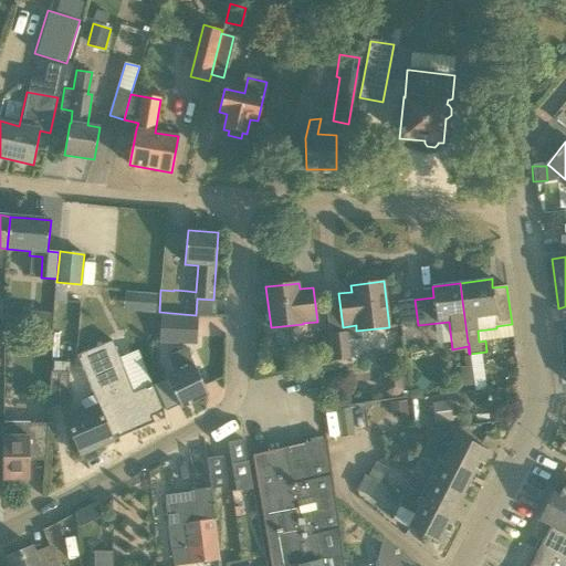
[(140,293),(139,312),(156,313),(157,294),(140,293)]
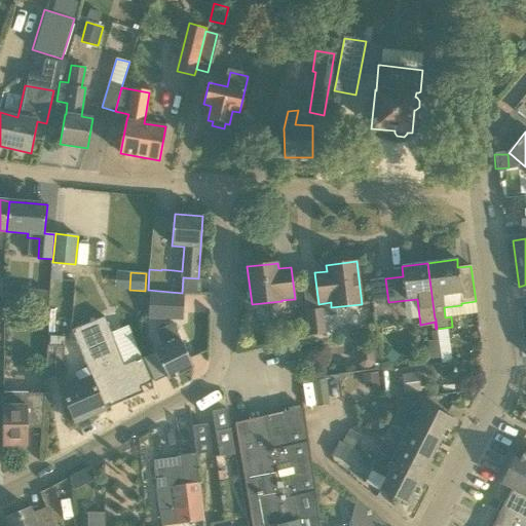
[(182,320),(183,296),(150,294),(149,317),(182,320)]
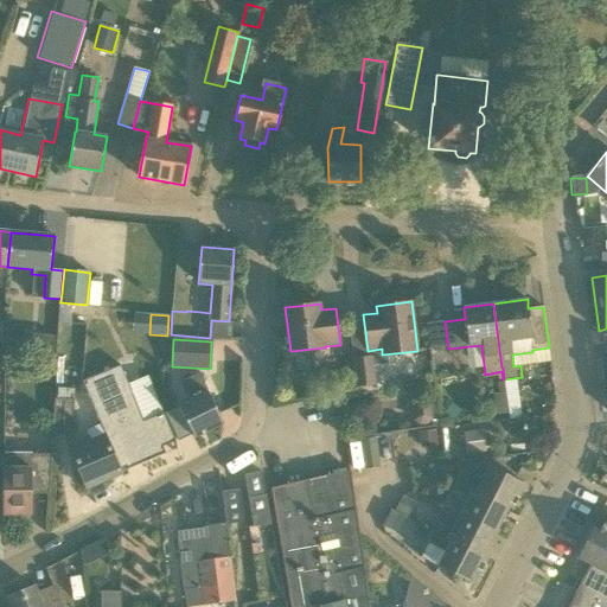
[(357,388),(375,385),(372,357),(353,359),(357,388)]
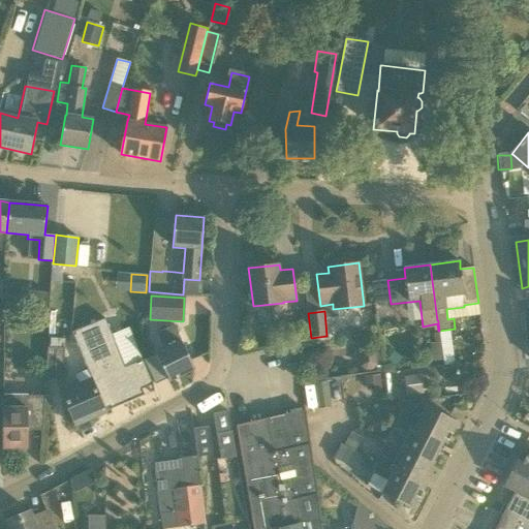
[(153,384),(142,360),(124,367),(120,358),(123,356),(121,351),(118,352),(103,319),(72,333),(88,372),(93,370),(105,398),(106,397),(112,409),(145,396),(142,389),(153,384)]
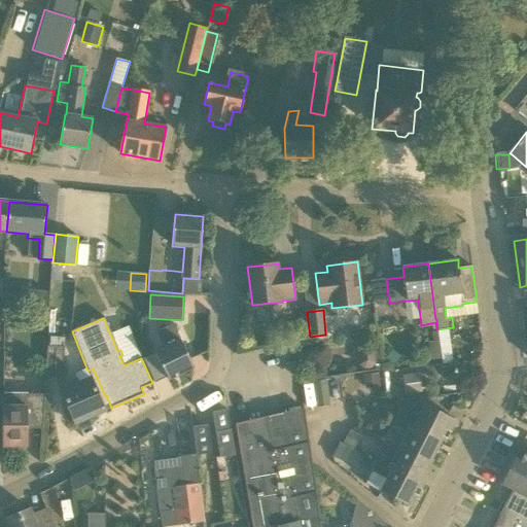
[(165,348),(145,356),(157,381),(167,376),(169,380),(194,367),(192,365),(180,340),(176,332),(178,332),(174,323),(156,331),(165,348)]
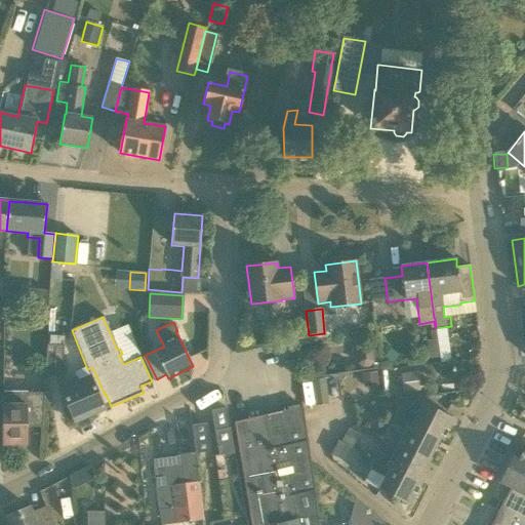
[(64,346),(63,346),(64,336),(49,335),(48,345),(47,345),(46,376),(63,377),(64,346)]
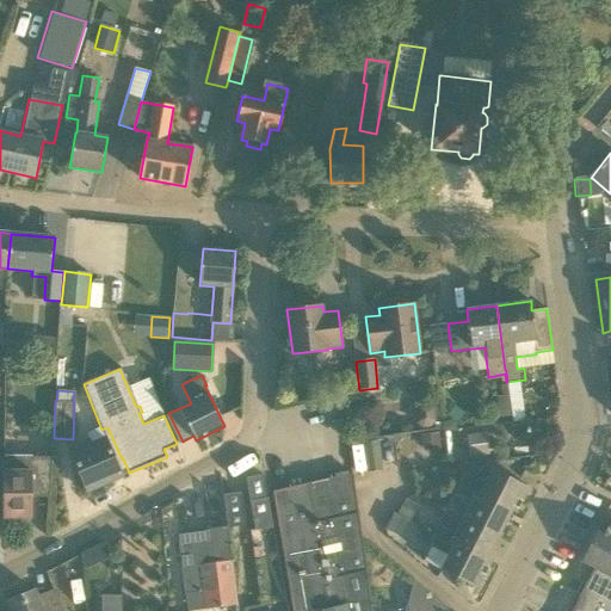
[(116,462),(122,460),(107,427),(102,430),(87,436),(88,439),(69,448),(87,491),(122,476),(116,462)]
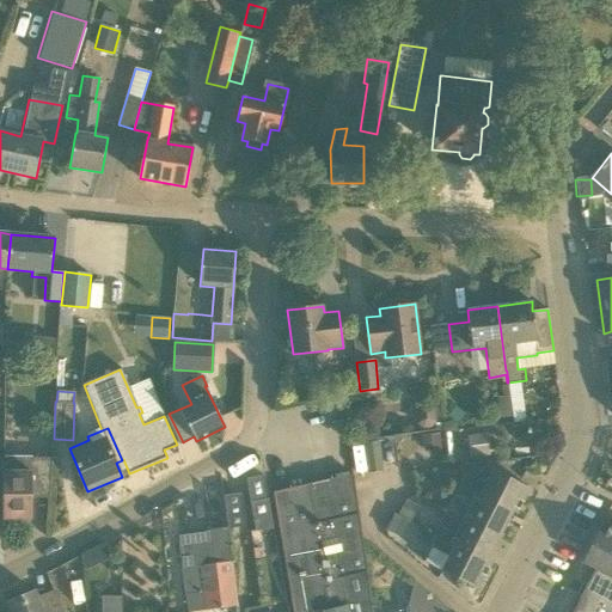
[(440,434),(423,436),(424,452),(442,450),(440,434)]
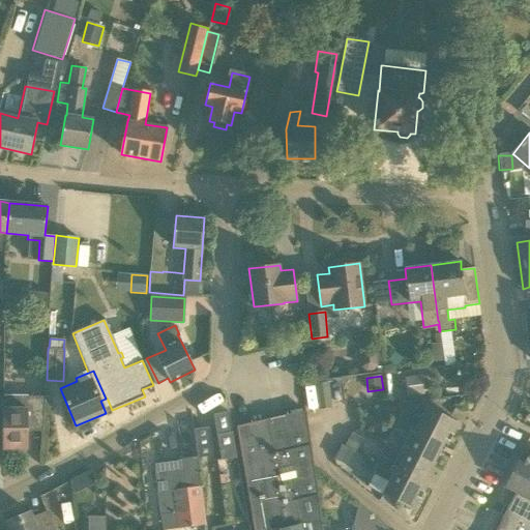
[(419,377),(405,379),(407,396),(422,394),(419,377)]
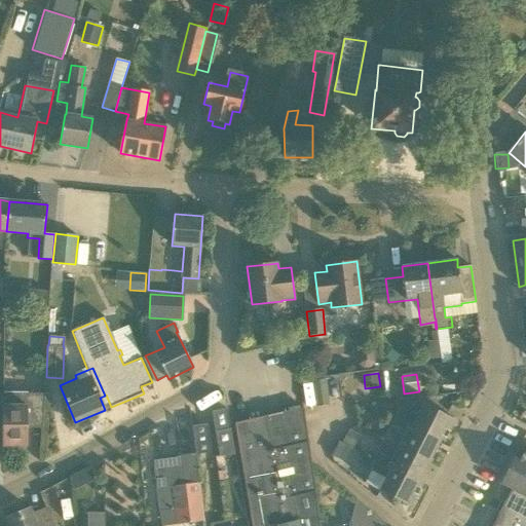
[(316,407),(329,405),(325,377),(313,379),(316,407)]
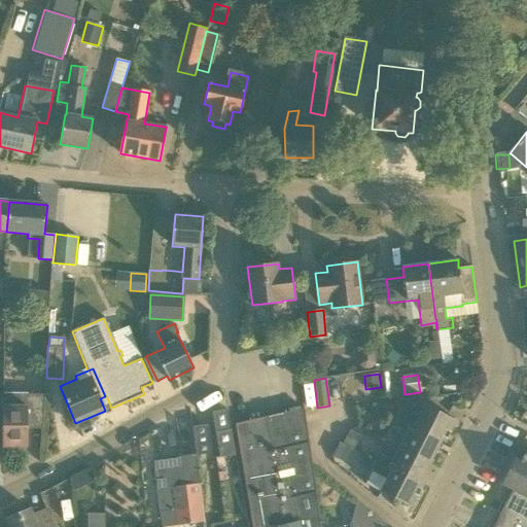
[(4,434),(3,434),(3,447),(8,447),(10,449),(13,449),(18,449),(20,449),(23,447),(28,447),(28,422),(43,422),(44,394),(15,394),(15,407),(4,407),(4,434)]
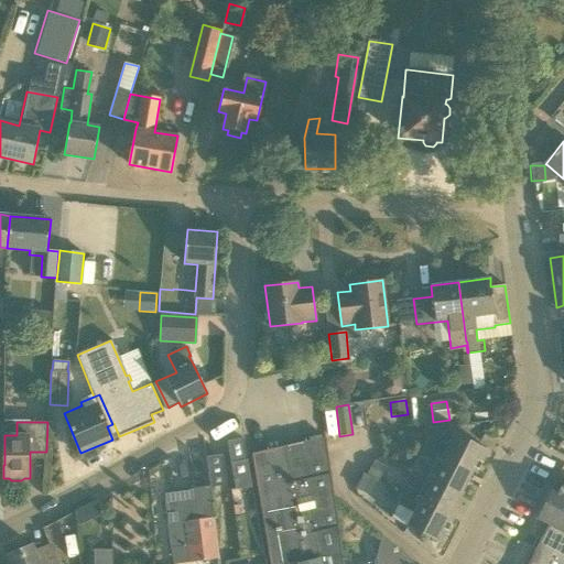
[(440,454),(473,472),(476,474),(488,449),(455,433),(448,446),(430,436),(424,446),(440,454)]
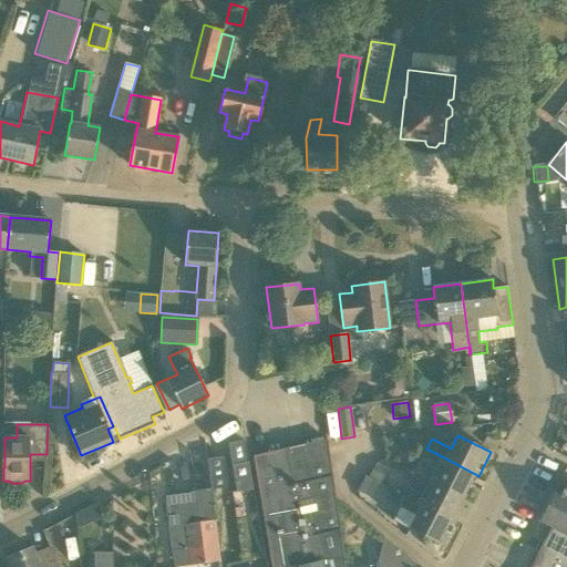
[(344,566),(327,440),(254,456),(271,566),(344,566)]
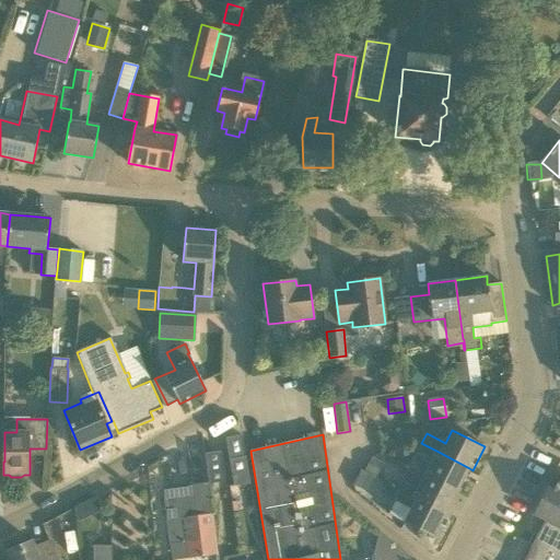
[(243,435),(242,435),(225,438),(229,459),(246,456),(243,435)]
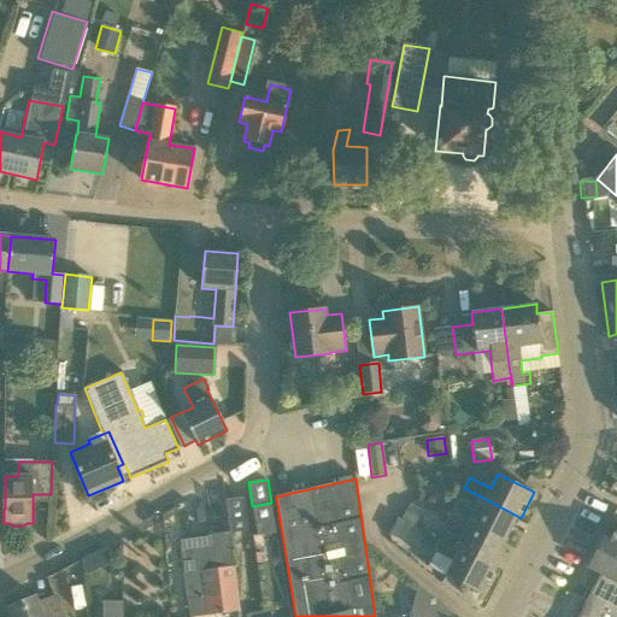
[(481,497),(464,488),(459,499),(452,513),(504,541),(517,516),(481,497)]
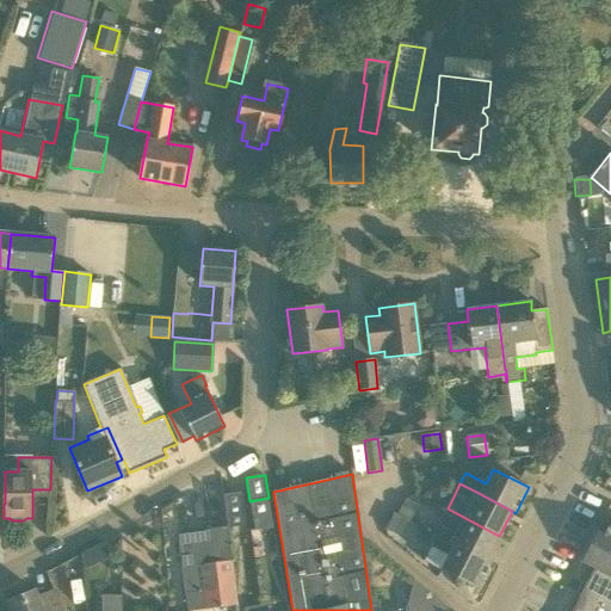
[(241,492),(223,494),(228,528),(246,525),(241,492)]
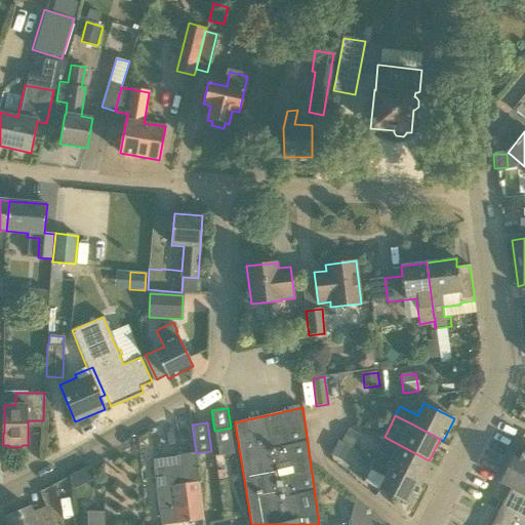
[(388,467),(417,482),(429,460),(385,437),(377,450),(372,459),(387,467),(388,467)]
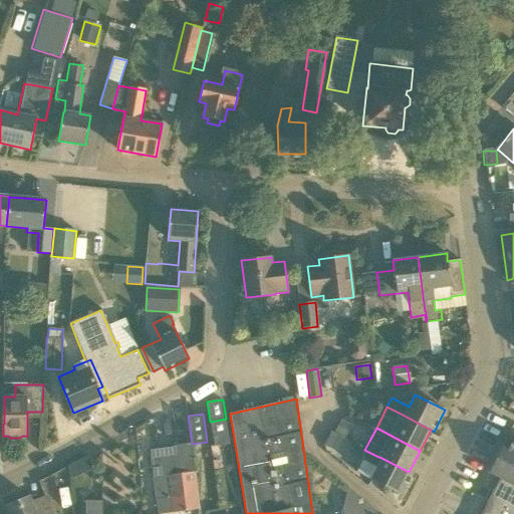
[(513,444),(512,443),(505,440),(499,452),(498,453),(499,453),(493,465),(493,464),(492,466),(493,466),(489,473),(500,478),(500,477),(513,484),(513,444)]
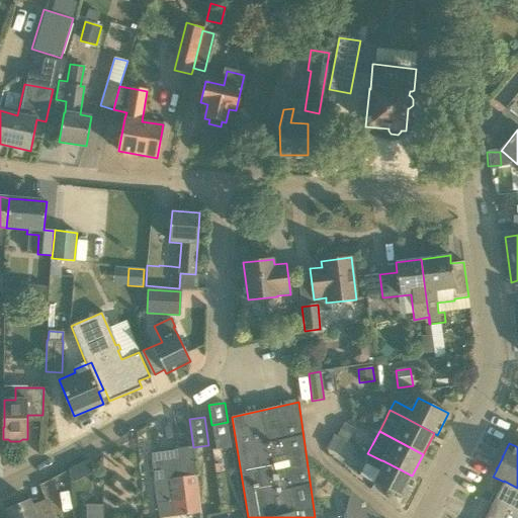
[(151,453),(157,501),(159,517),(160,517),(201,512),(197,476),(193,447),(151,453)]
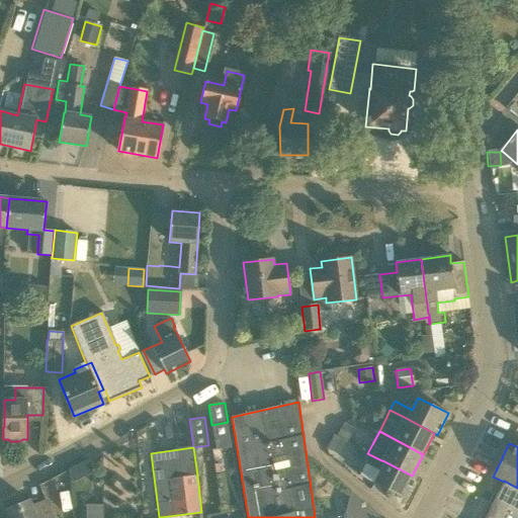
[(381,460),(367,453),(363,462),(380,471),(373,484),(404,499),(415,477),(412,476),(382,460),(381,460)]
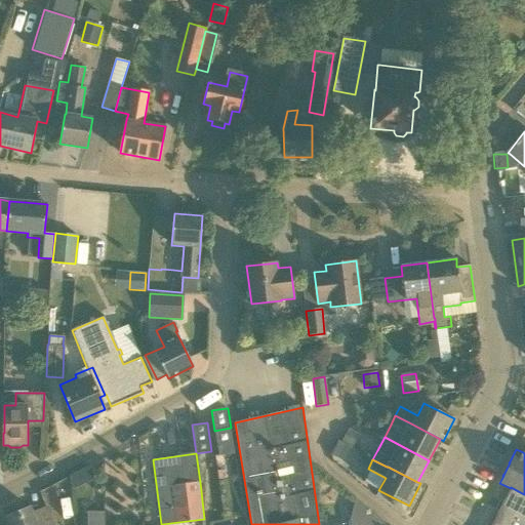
[(524,524),(524,494),(511,487),(511,488),(503,501),(502,502),(503,503),(499,511),(498,511),(498,512),(491,524),(524,524)]
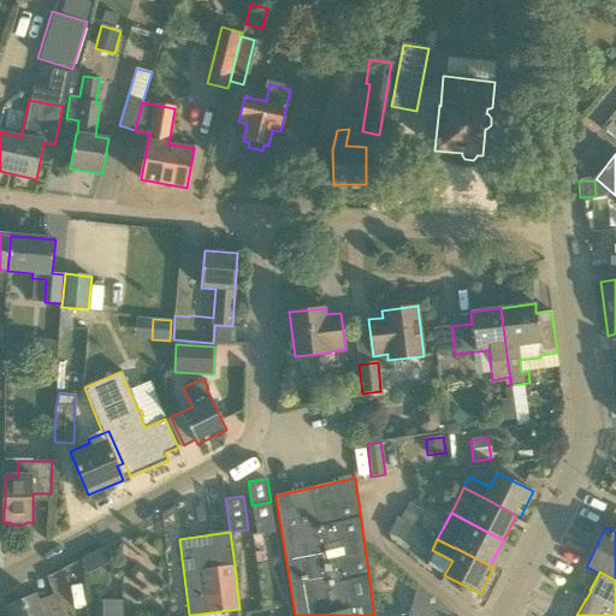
[(451,615),(451,611),(450,610),(418,585),(412,609),(410,609),(412,615),(451,615)]
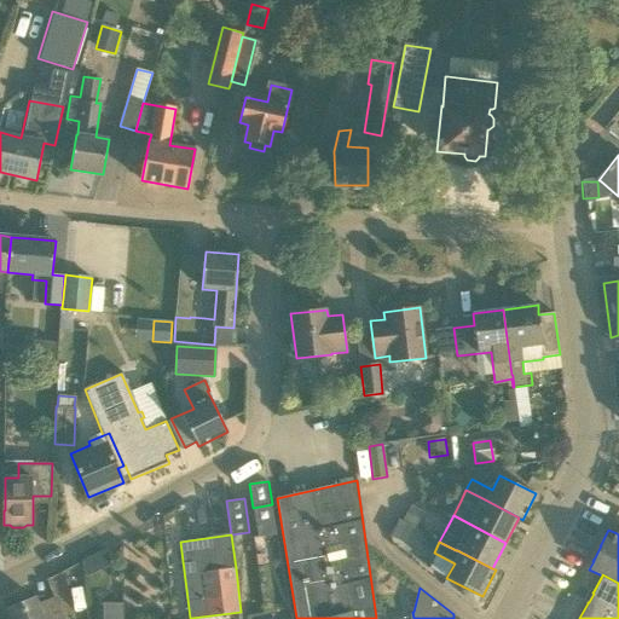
[(63,618),(55,597),(38,603),(35,599),(9,609),(11,618),(63,618)]
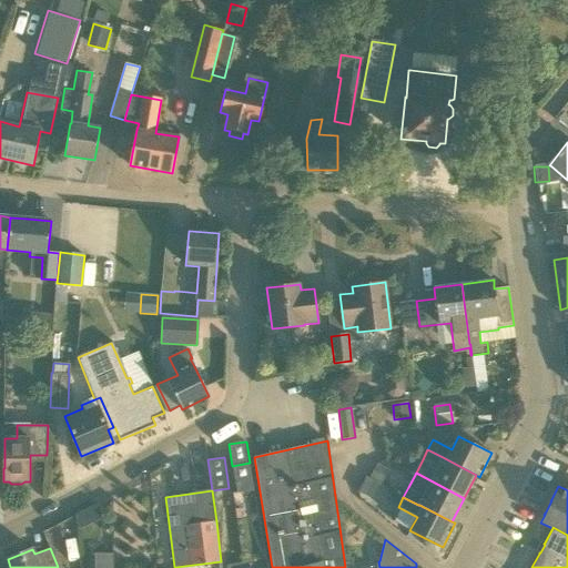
[(94,554),(94,567),(113,567),(113,554),(94,554)]
